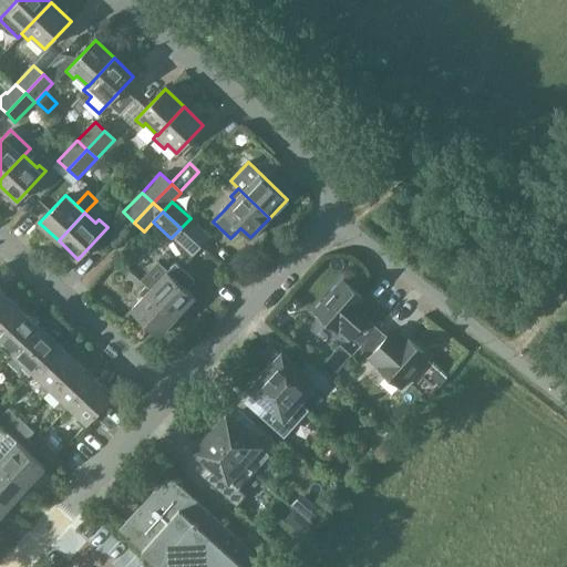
[(191,218),(181,228),(202,247),(212,237),(191,218)]
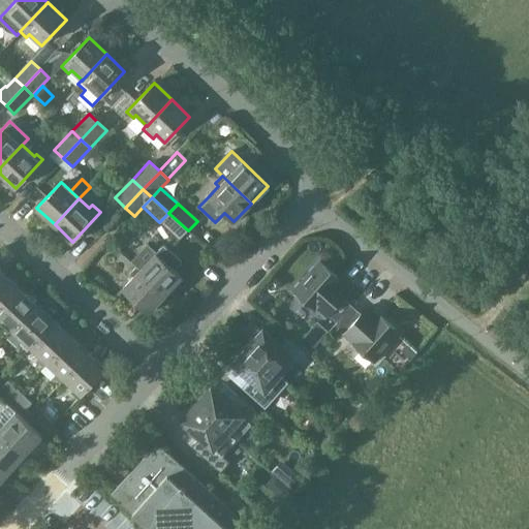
[(168,213),(159,222),(179,241),(188,230),(168,213)]
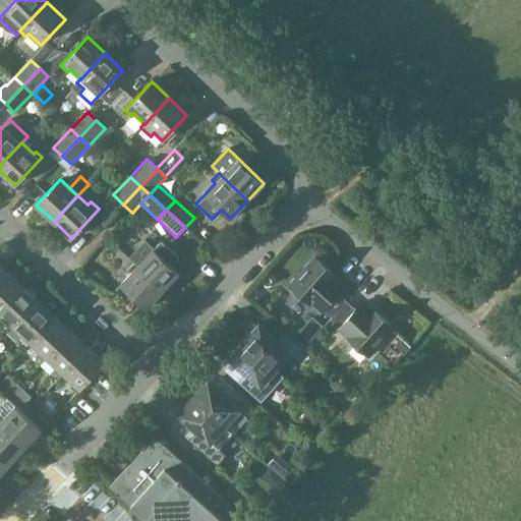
[(160,240),(136,267),(162,290),(179,273),(172,266),(179,258),(160,240)]
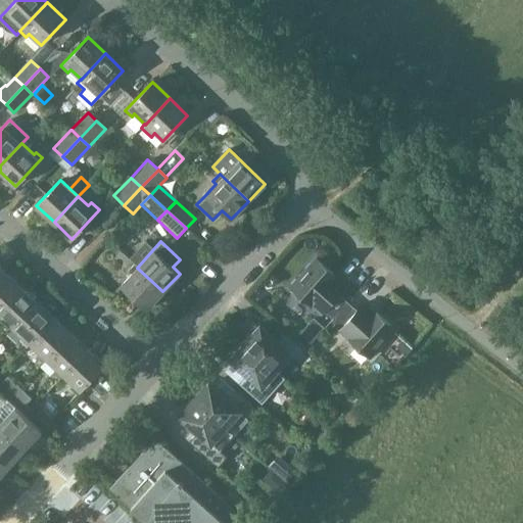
[(290,287),(321,314),(324,311),(333,319),(347,302),(338,295),(344,288),(331,276),(333,274),(316,258),(290,287)]
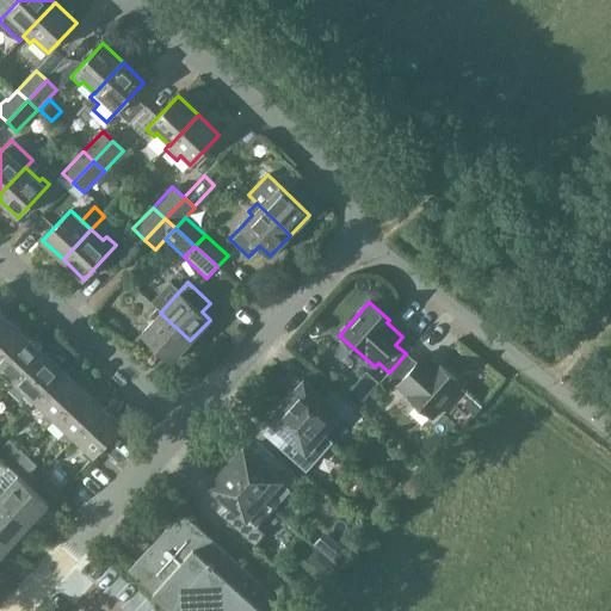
[(153,319),(140,333),(171,362),(190,340),(160,313),(155,309),(149,315),(153,319)]
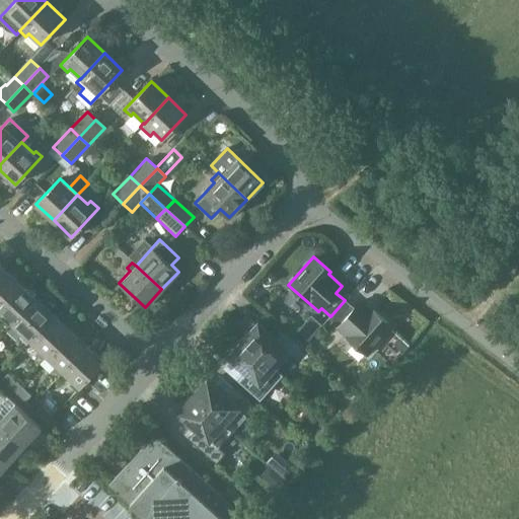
[(0,304),(19,284),(2,268),(0,270),(0,304)]
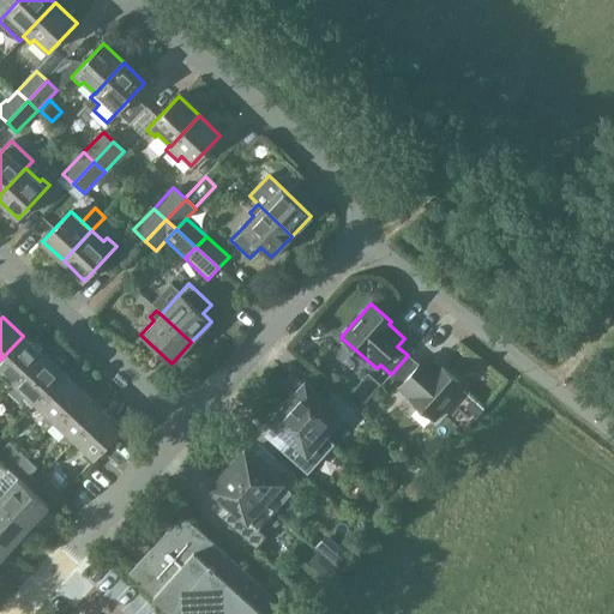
[(11,389),(14,385),(43,354),(23,336),(0,360),(0,372),(6,378),(2,381),(11,389)]
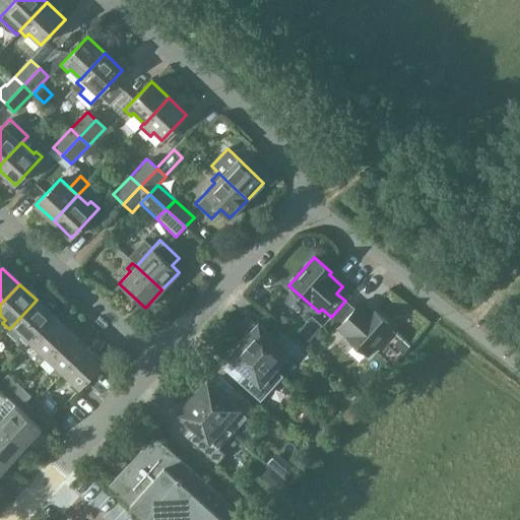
[(25,344),(28,341),(53,316),(37,300),(12,326),(22,335),(19,338),(25,344)]
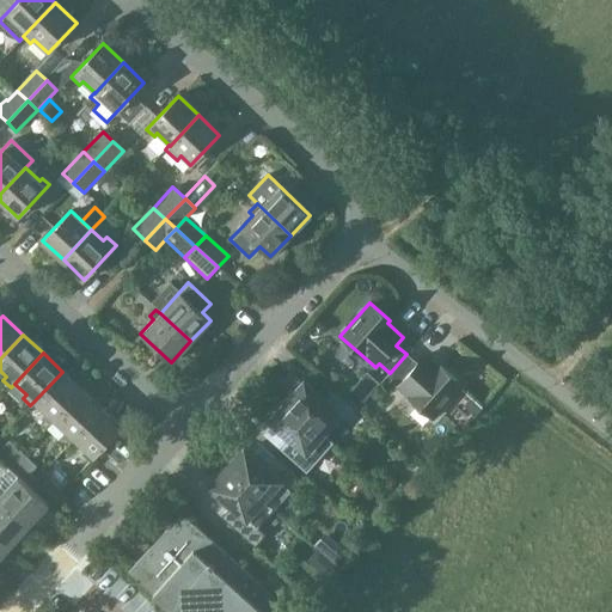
[(390,373),(386,377),(397,386),(432,418),(463,385),(442,367),(440,369),(424,356),(417,365),(407,354),(390,373)]
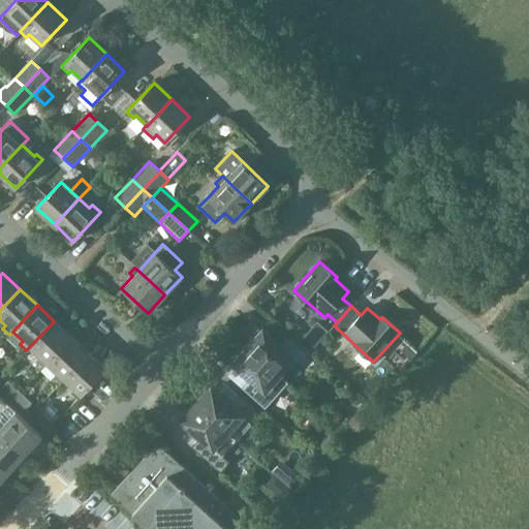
[(44,367),(47,364),(71,338),(54,321),(29,347),(39,358),(37,361),(44,367)]
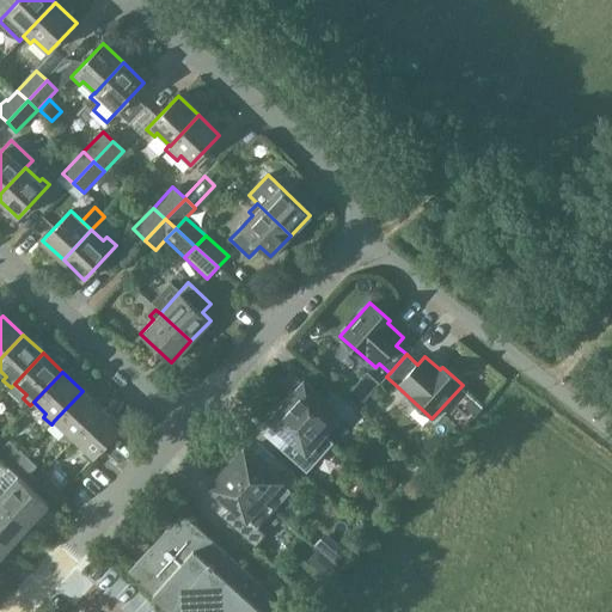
[(366,372),(359,380),(371,391),(378,383),(366,372)]
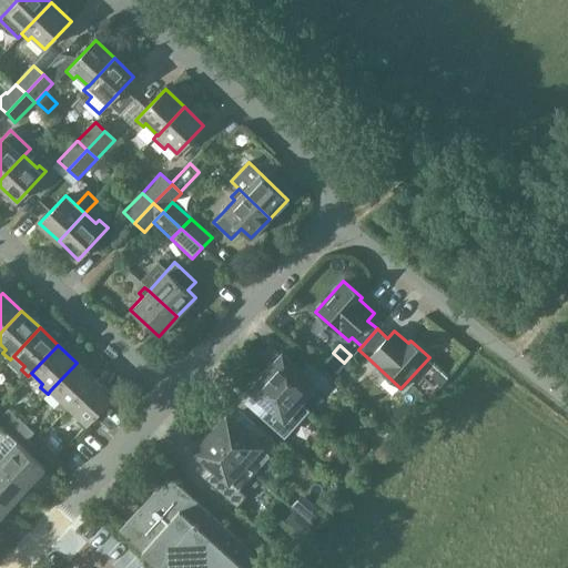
[(276,355),(263,371),(300,402),(314,385),(322,392),(332,381),(310,362),(301,372),(282,355),(280,358),(276,355)]
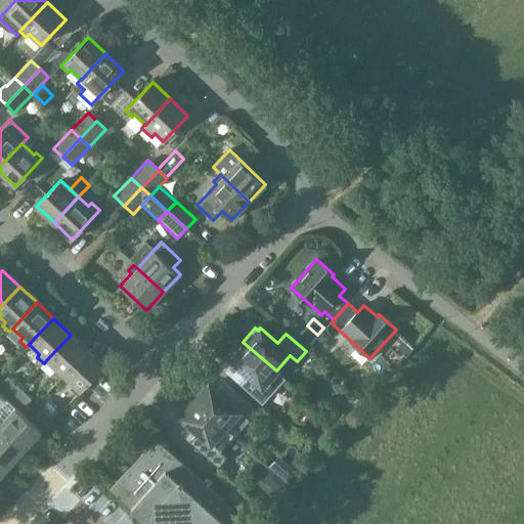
[(60,380),(63,376),(87,350),(71,335),(46,360),(56,370),(53,374),(60,380)]
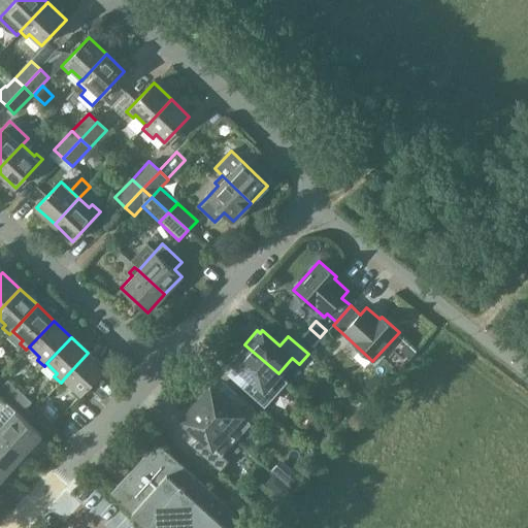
[(405,342),(400,349),(409,357),(415,352),(405,342)]
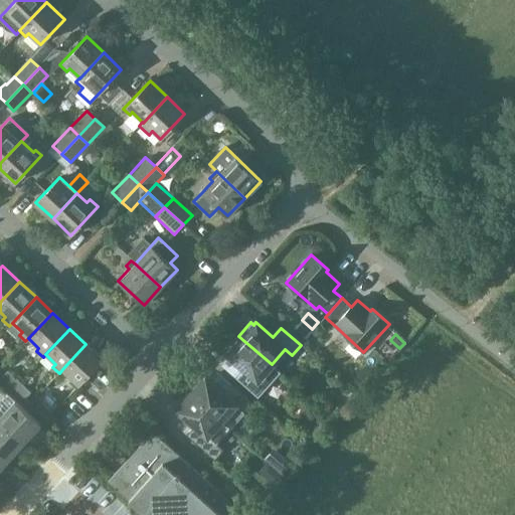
[(238,336),(226,349),(229,351),(226,354),(244,370),(236,379),(255,396),(258,397),(280,372),(272,364),(238,336)]
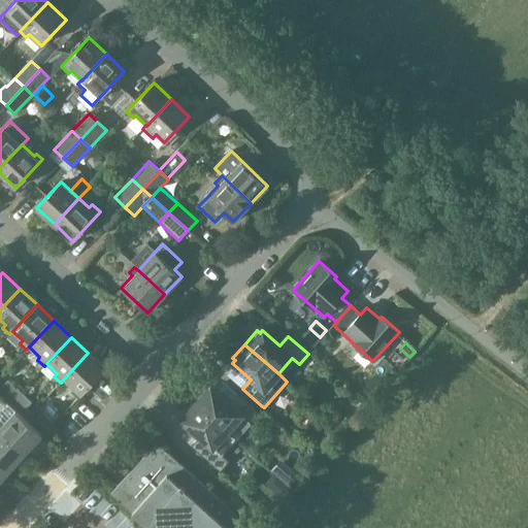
[(88,353),(64,378),(74,389),(71,392),(77,398),(105,369),(88,353)]
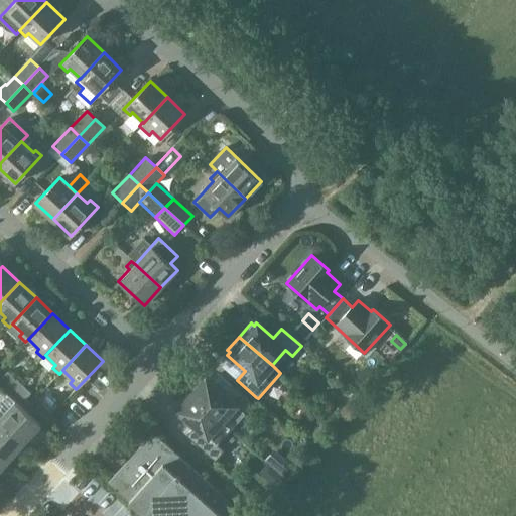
[(1,377),(13,388),(19,381),(7,370),(1,377)]
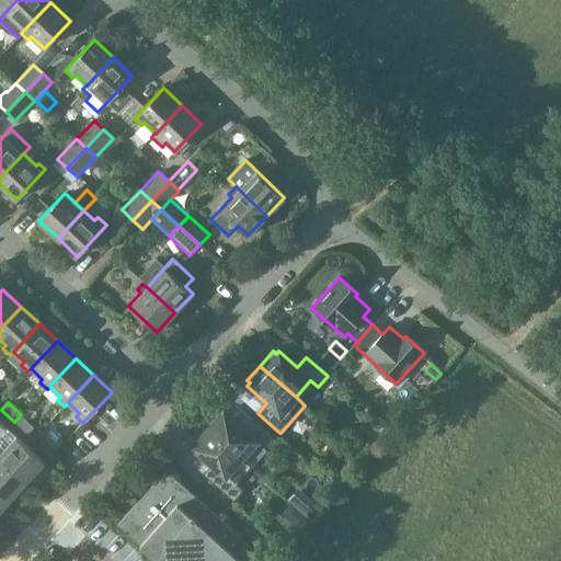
[(218,412),(205,426),(250,467),(265,450),(263,448),(272,437),(251,419),(242,428),(222,411),(220,414),(218,412)]
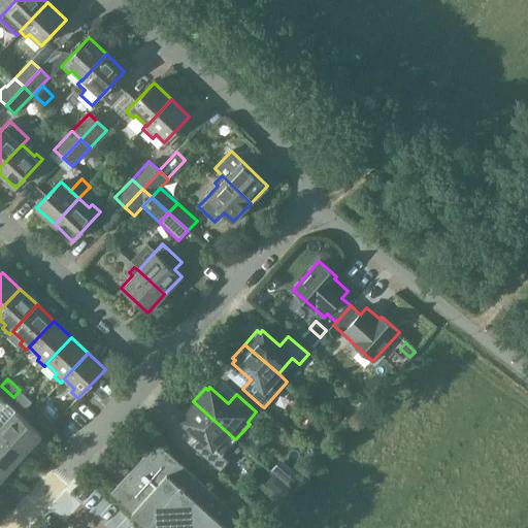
[(20,390),(13,397),(25,408),(31,402),(20,390)]
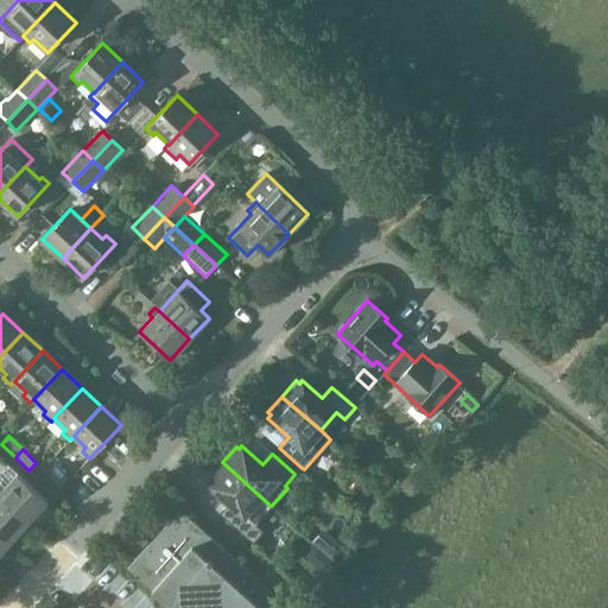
[(222,462),(208,479),(210,481),(208,485),(229,502),(220,513),(253,543),(263,531),(255,525),(271,506),(222,462)]
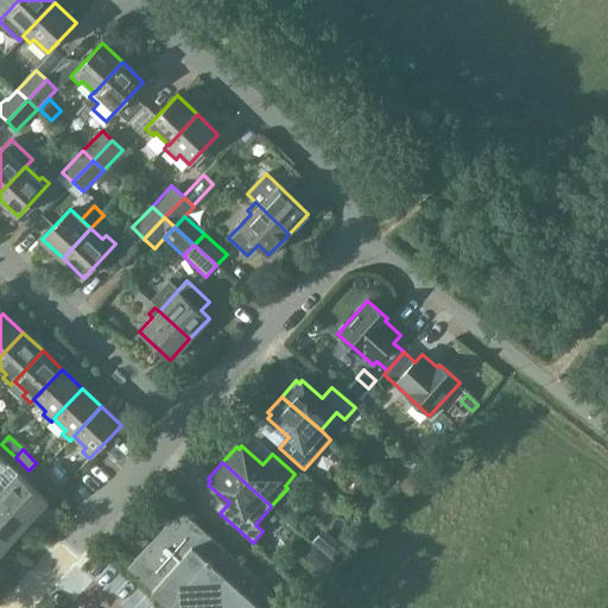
[(1,482),(0,483),(0,495),(29,521),(48,501),(17,474),(5,486),(1,482)]
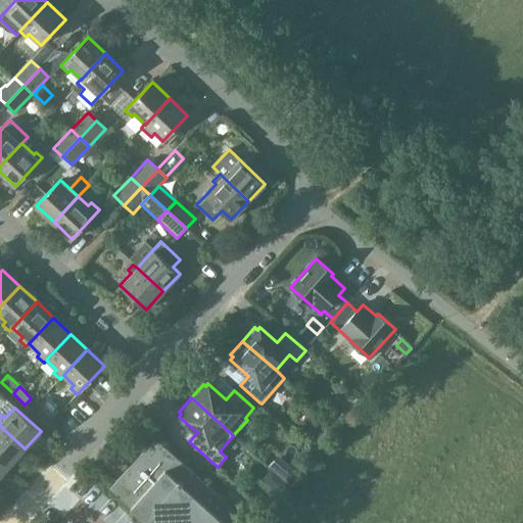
[(35,414),(47,426),(54,419),(42,408),(35,414)]
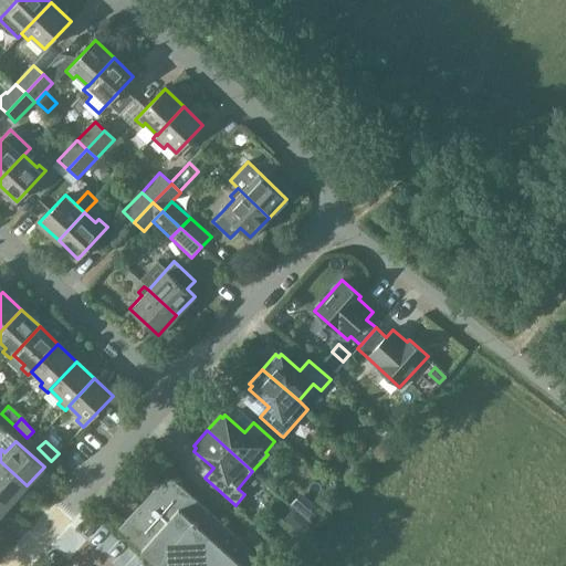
[(352,462),(348,465),(359,477),(367,468),(355,457),(350,461),(352,462)]
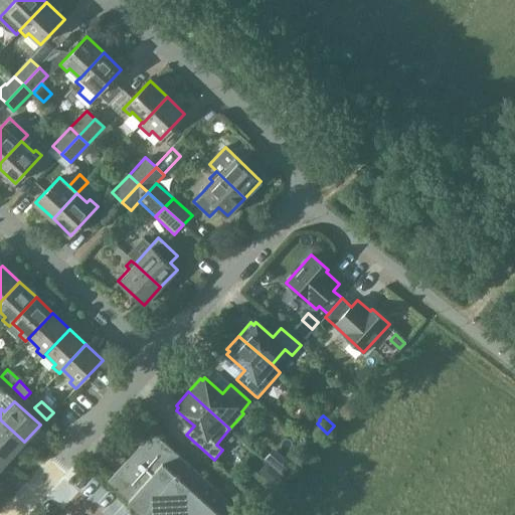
[(0,452),(8,460),(24,442),(0,419),(0,452)]
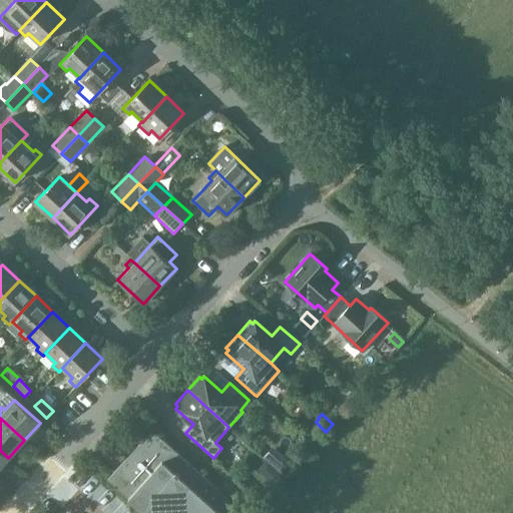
[(107,480),(138,508),(144,512),(231,512),(237,507),(188,464),(151,430),(144,438),(135,449),(130,455),(107,480)]
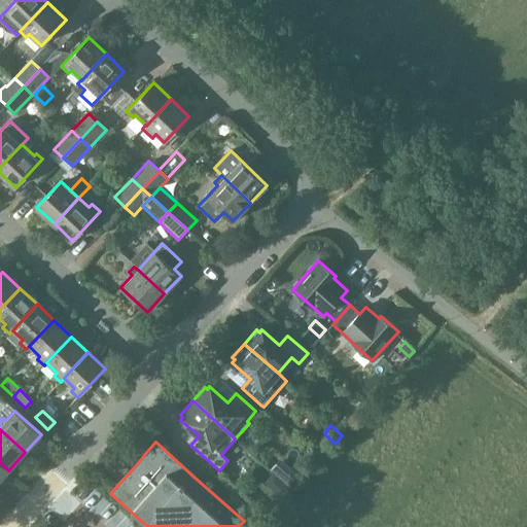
[(0,480),(8,470),(0,462),(0,480)]
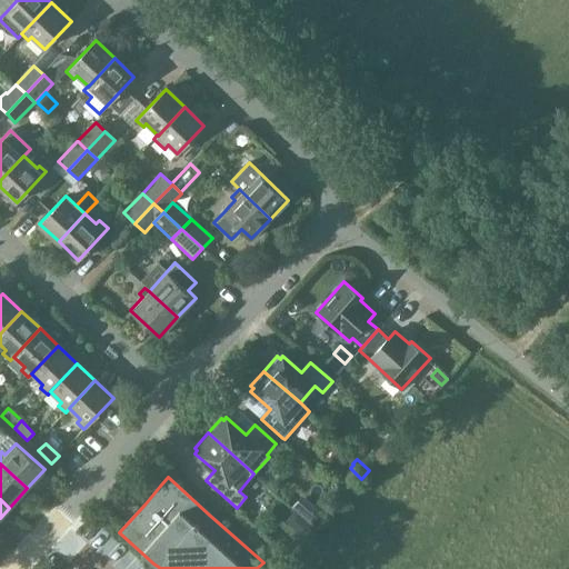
[(295,510),(285,521),(307,541),(316,530),(303,519),(295,510)]
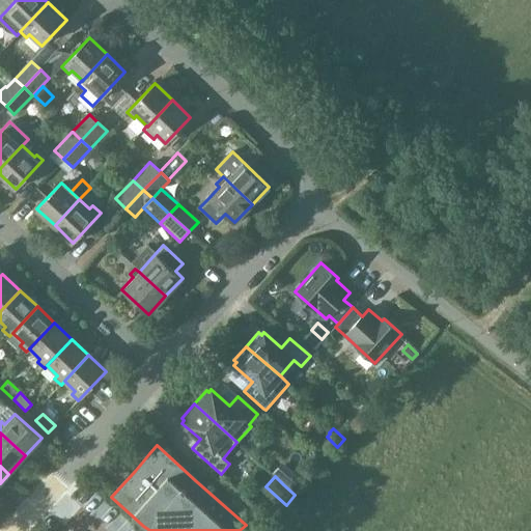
[(289,478),(283,484),(295,495),(301,488),(289,478)]
